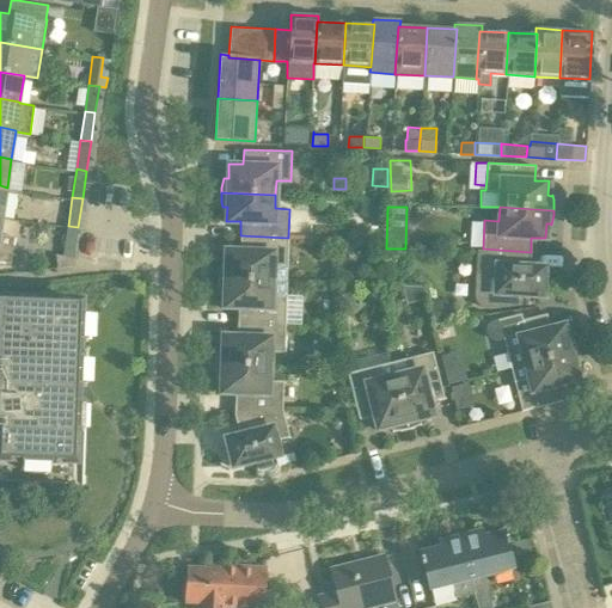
[(2,216),(0,215),(0,259),(11,262),(14,235),(0,233),(2,216)]
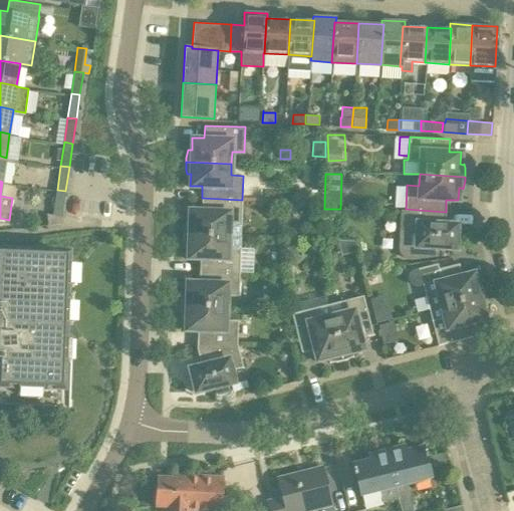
[(65,191),(57,190),(53,215),(62,216),(65,191)]
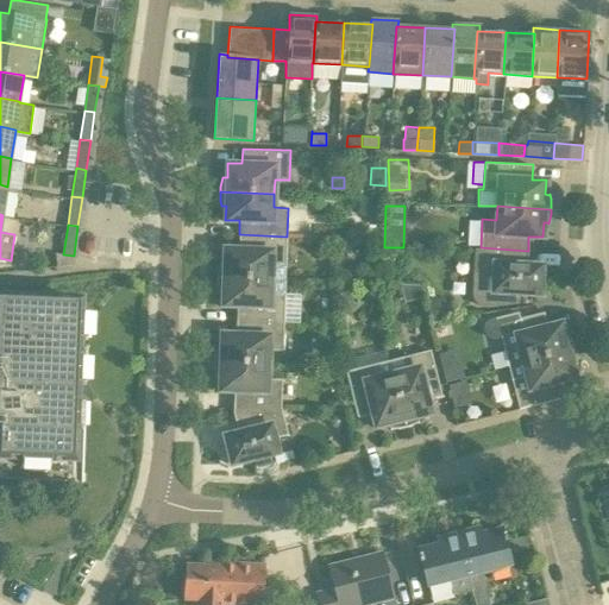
[(218,272),(217,277),(286,279),(287,237),(239,234),(239,249),(225,249),(224,263),(221,263),(220,262),(218,266),(218,272)]
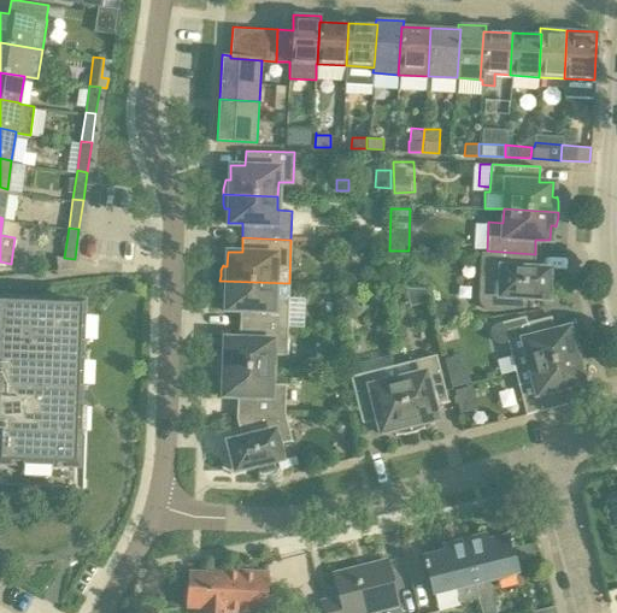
[(481,252),(480,278),(480,294),(480,300),(483,304),(487,307),(492,308),(498,308),(524,305),(526,298),(547,299),(551,300),(553,294),(554,289),(554,283),(547,283),(548,269),(534,267),(535,254),(487,251),(487,252),(481,252)]
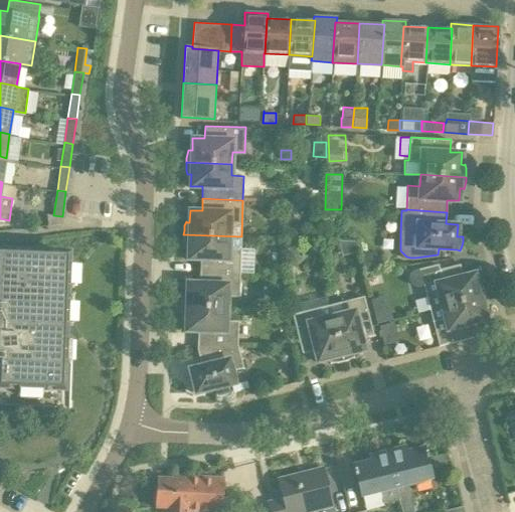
[(241,236),(183,234),(183,238),(184,242),(185,246),(186,246),(188,246),(188,259),(200,259),(200,271),(240,272),(241,236)]
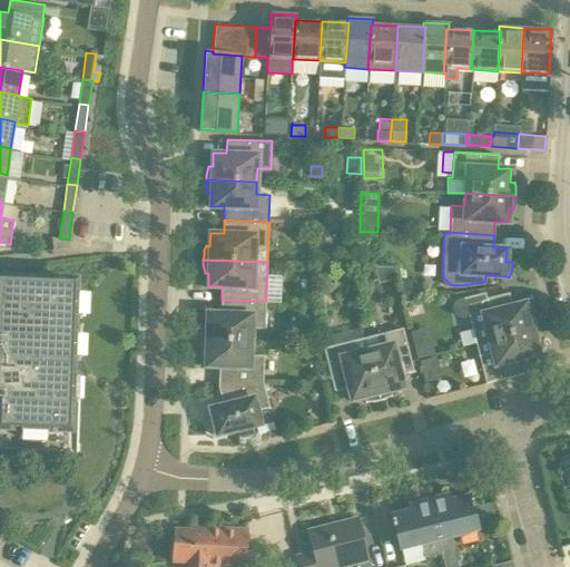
[(0,439),(5,440),(3,448),(68,449),(71,384),(71,378),(71,363),(72,359),(75,282),(0,279),(0,439)]
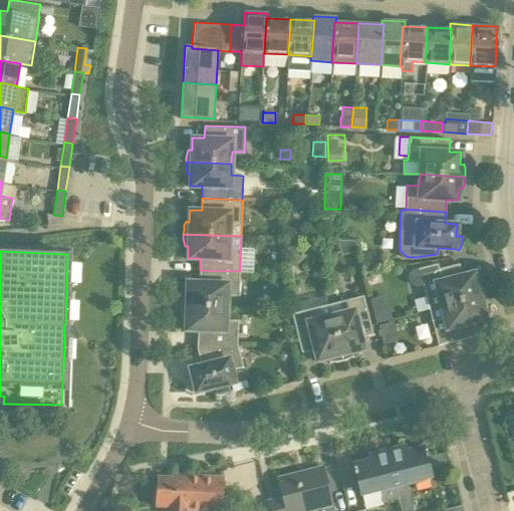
[(429,308),(441,305),(485,294),(484,292),(483,288),(482,285),(480,282),(479,283),(477,284),(474,272),(462,275),(459,263),(420,272),(429,308)]
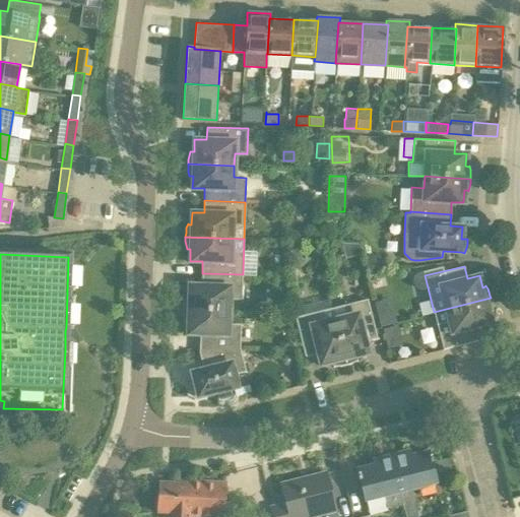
[(183,305),(183,309),(229,311),(230,299),(242,299),(243,274),(202,273),(201,285),(189,284),(189,297),(186,297),(185,297),(184,301),(183,305)]
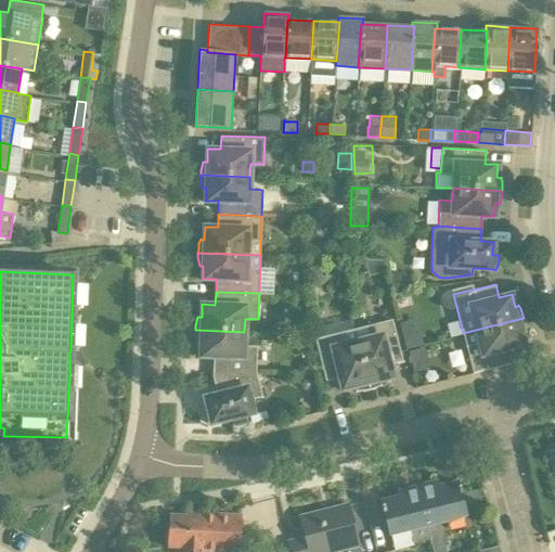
[(401,320),(408,346),(426,341),(418,315),(401,320)]
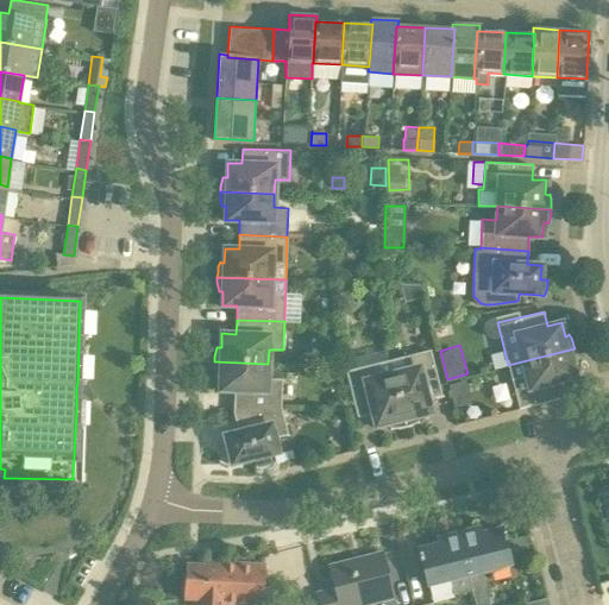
[(401,355),(388,359),(391,373),(405,427),(409,424),(414,423),(419,421),(418,420),(416,416),(431,413),(427,398),(441,395),(431,348),(401,355)]
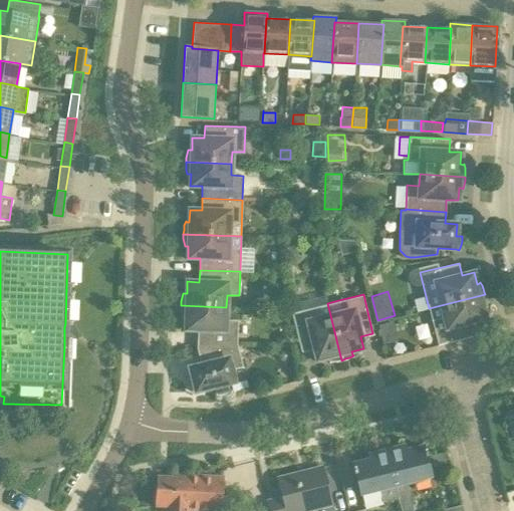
[(438,344),(477,334),(474,322),(485,319),(482,307),(485,306),(486,306),(486,303),(486,299),(486,296),(485,294),(441,305),(429,308),(438,344)]
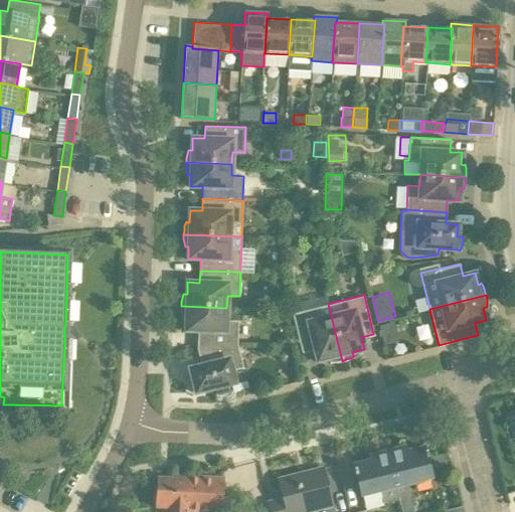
[(331,316),(328,304),(292,313),(302,352),(314,349),(317,361),(329,358),(330,361),(330,362),(334,362),(338,361),(342,361),(331,316)]
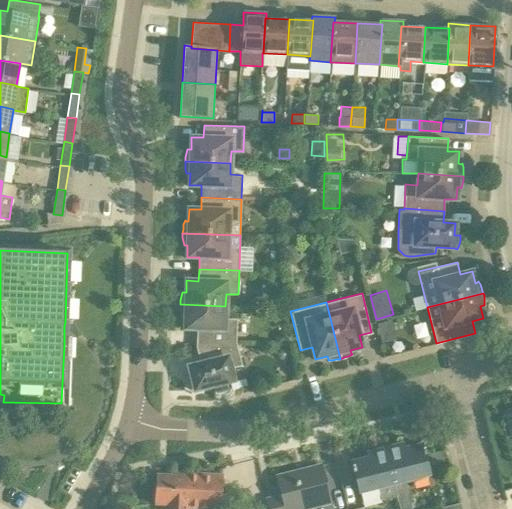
[(225,306),(180,304),(180,308),(180,313),(181,317),(182,316),(185,316),(185,328),(197,329),(196,346),(236,342),(237,318),(225,318),(225,306)]
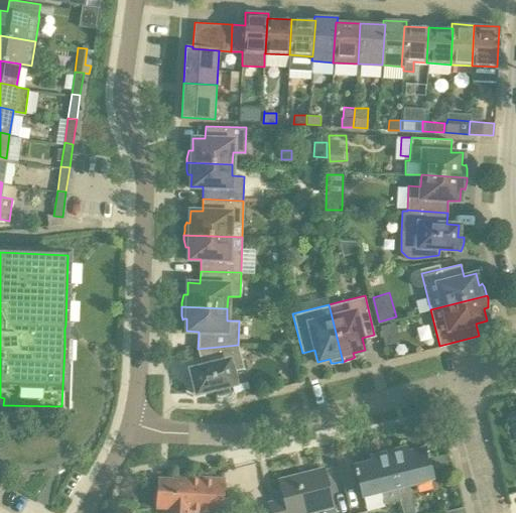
[(397,319),(383,322),(385,342),(399,341),(397,319)]
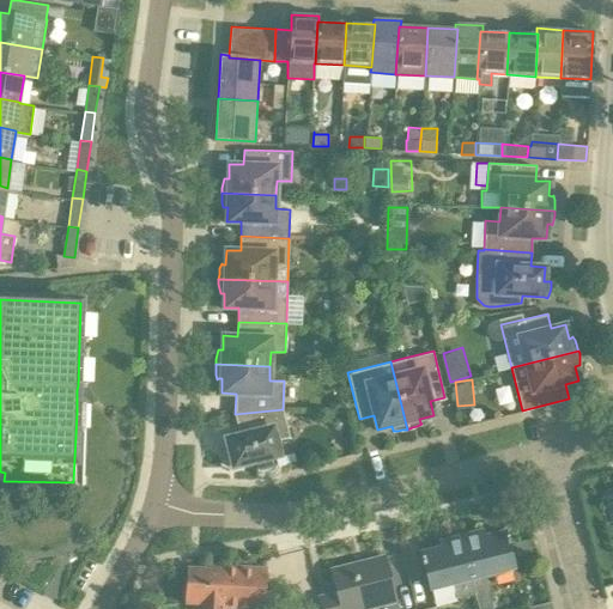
[(329,410),(345,412),(346,396),(338,396),(331,402),(329,410)]
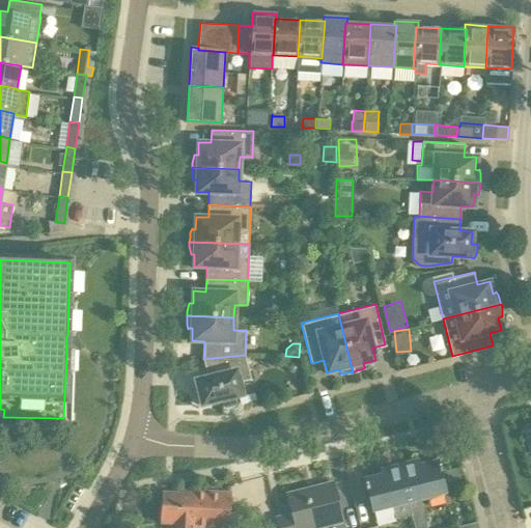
[(245,355),(203,359),(207,377),(196,380),(198,392),(193,393),(194,396),(195,400),(196,404),(198,407),(201,405),(221,399),(223,407),(222,408),(226,408),(229,408),(232,407),(234,406),(236,406),(238,405),(236,404),(235,396),(242,394),(239,382),(251,379),(245,355)]
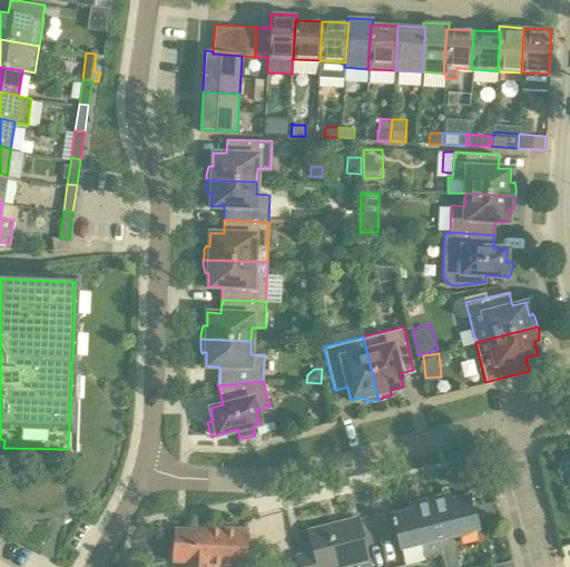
[(312,389),(310,393),(311,398),(315,400),(320,399),(322,394),(321,390),(316,388),(312,389)]
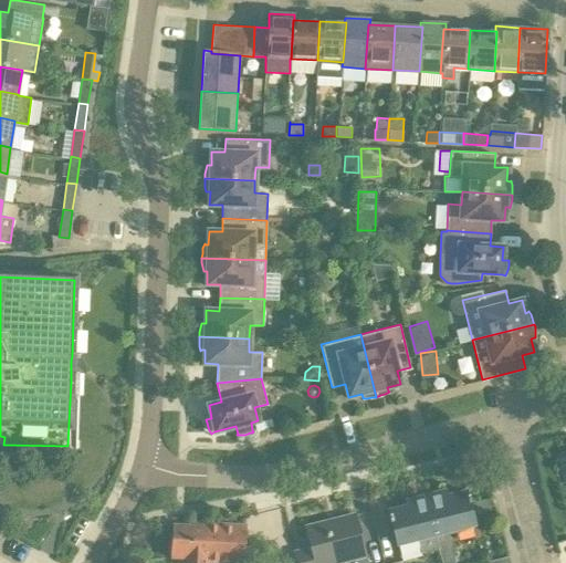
[(446,490),(426,494),(438,549),(441,562),(510,562),(509,555),(480,562),(456,562),(448,531),(474,524),(465,490),(447,496),(446,490)]
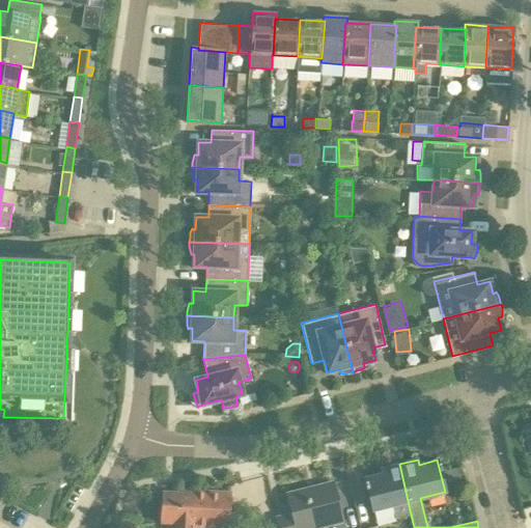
[(411,515),(399,464),(382,469),(383,474),(364,478),(372,510),(392,505),(396,519),(411,515)]
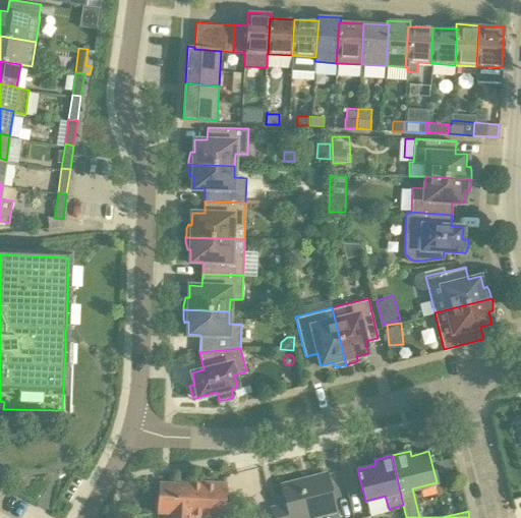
[(440,472),(453,469),(450,457),(437,461),(440,472)]
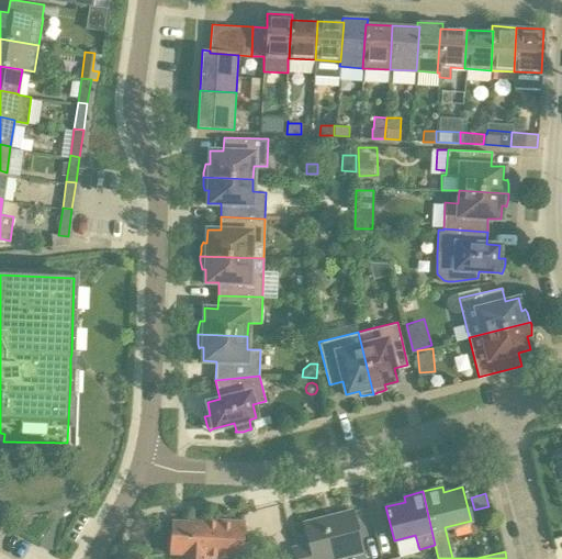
[(334,558),(362,551),(356,525),(352,510),(303,522),(308,543),(281,549),(282,558),(334,558)]
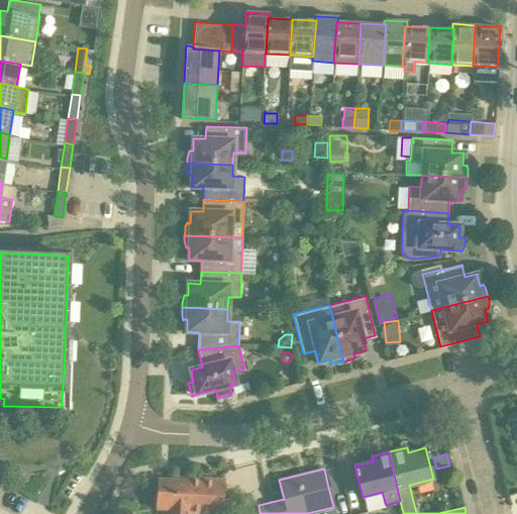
[(159,479),(159,483),(157,509),(171,510),(170,513),(188,513),(189,511),(222,513),(224,479),(188,476),(188,480),(159,479)]
